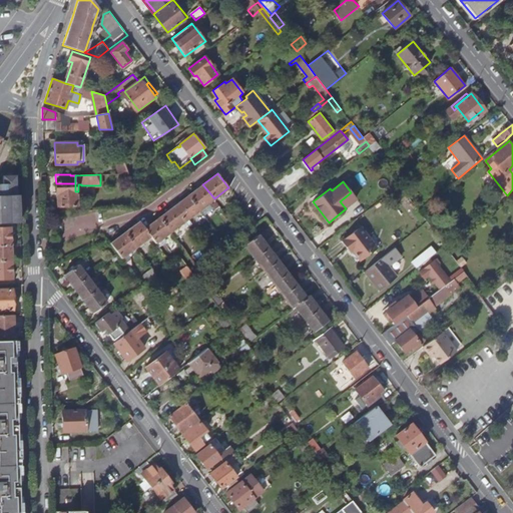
[(75,183),(56,183),(56,193),(58,193),(58,206),(76,205),(75,191),(75,183)]
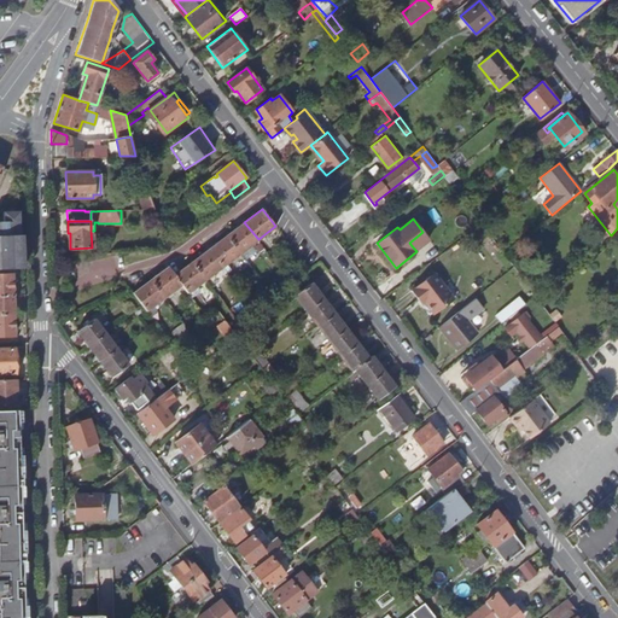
[(3,222),(4,233),(18,233),(18,222),(3,222)]
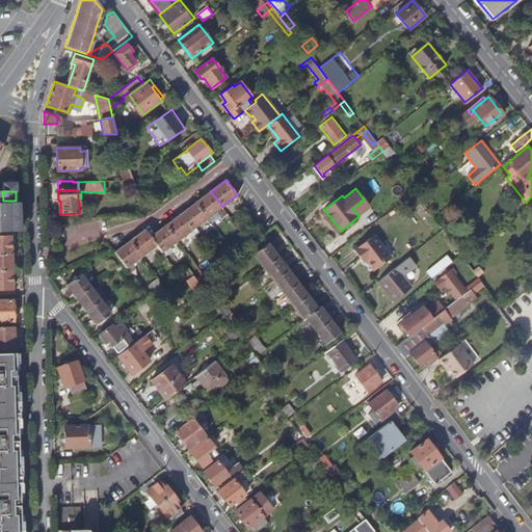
[(210,191),(195,203),(207,217),(222,206),(210,191)]
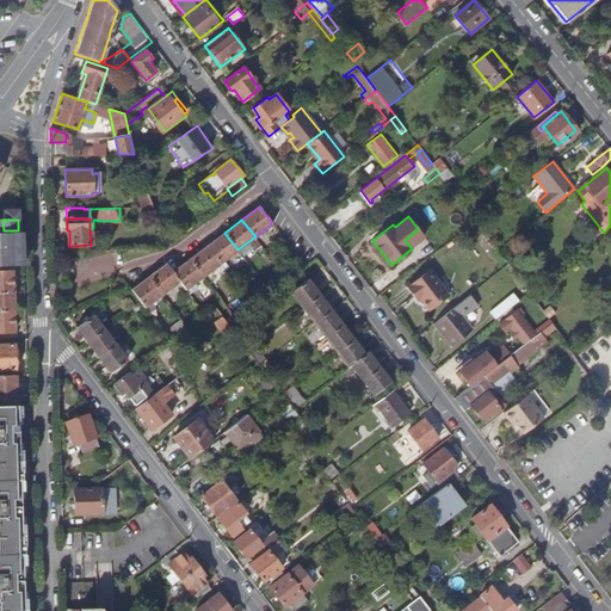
[(405,240),(411,247),(424,236),(418,229),(405,240)]
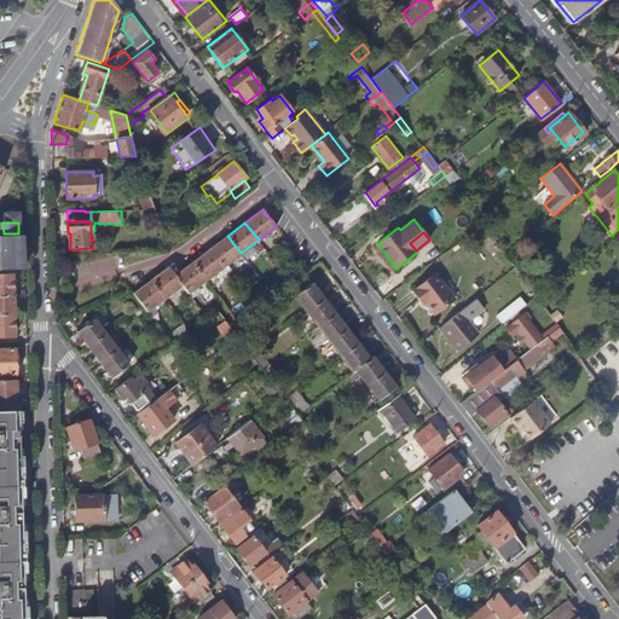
[(0,268),(19,268),(18,233),(4,233),(0,233),(0,268)]
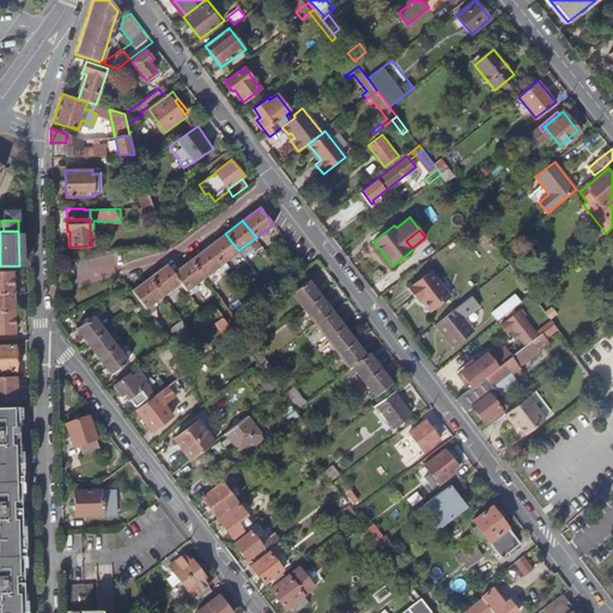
[(207,247),(222,265),(238,250),(225,234),(207,247)]
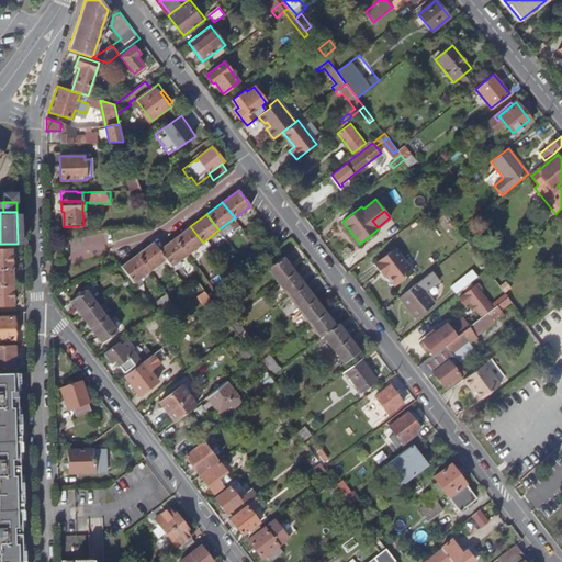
[(190,226),(175,238),(187,254),(203,243),(190,226)]
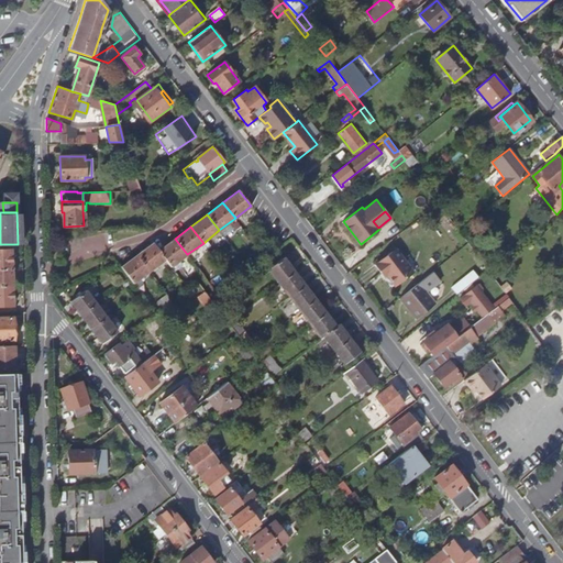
[(175,239),(158,250),(166,260),(172,267),(187,254),(175,239)]
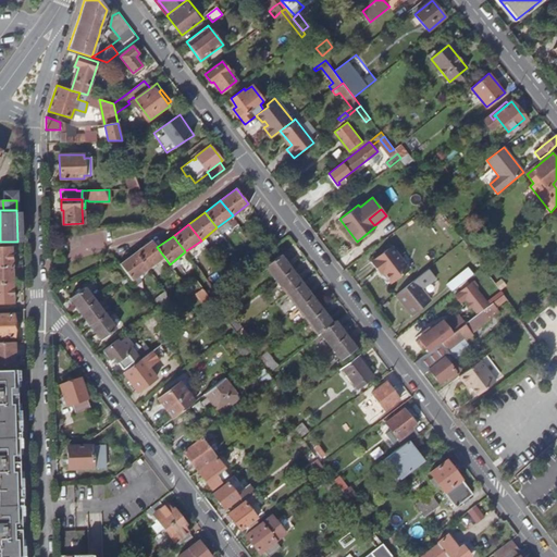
[(164,257),(157,247),(151,239),(135,252),(148,269),(164,257)]
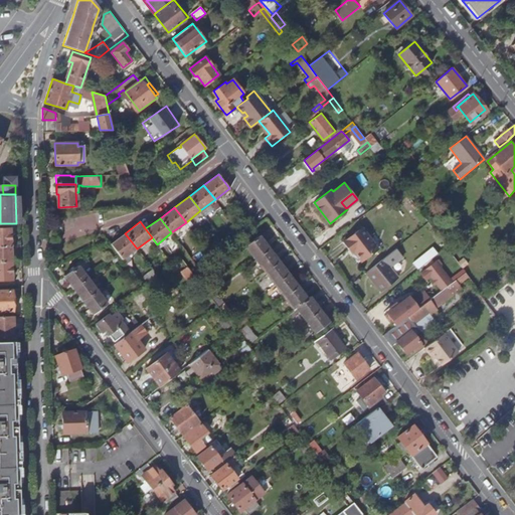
[(362,261),(379,247),(363,226),(343,241),(349,249),(352,247),(362,261)]
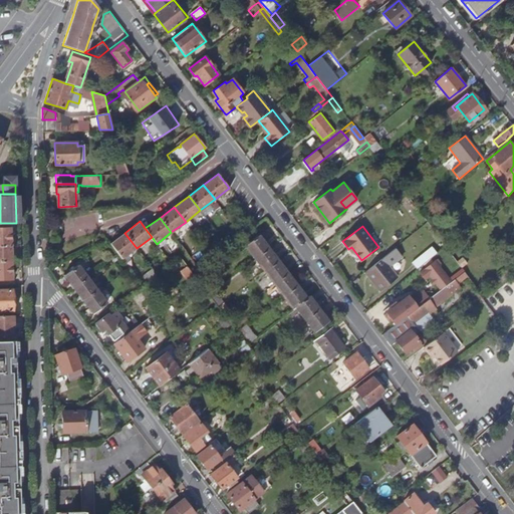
[(0,245),(11,245),(10,228),(0,228),(0,245)]
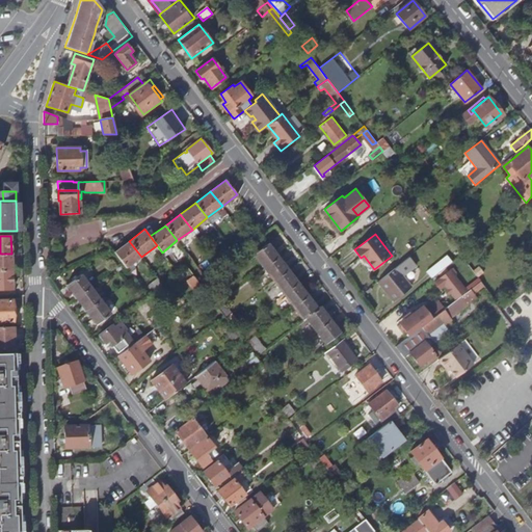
[(129,241),(114,251),(124,265),(126,268),(141,257),(129,241)]
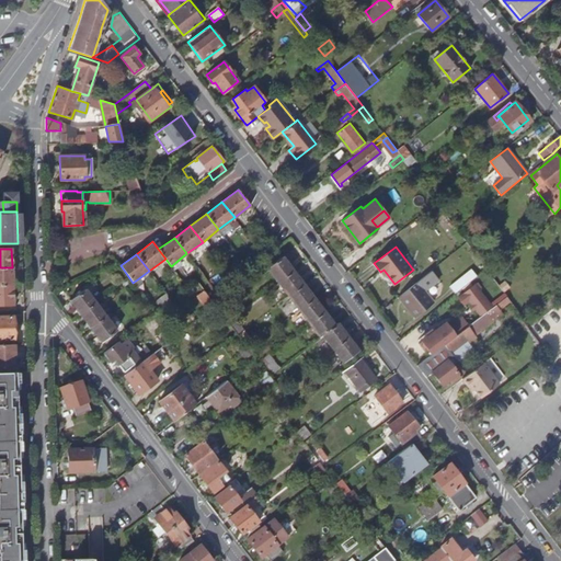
[(278,283),(294,272),(282,258),(267,268),(278,283)]
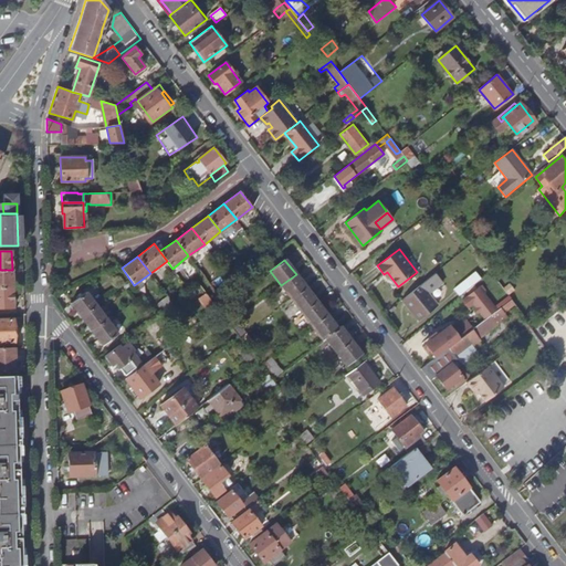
[(0,286),(12,286),(12,270),(0,270),(0,286)]
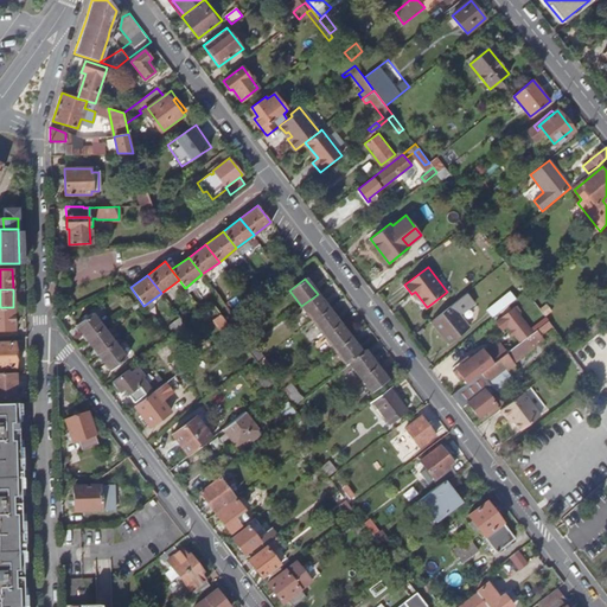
[(494,315),(517,298),(511,291),(489,308),(494,315)]
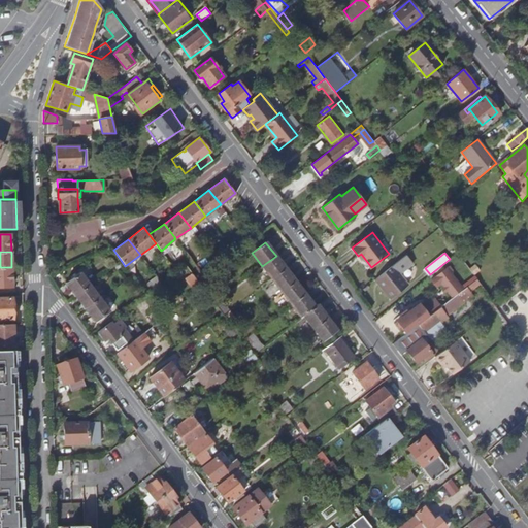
[(272,279),(286,268),(276,256),(262,266),(272,279)]
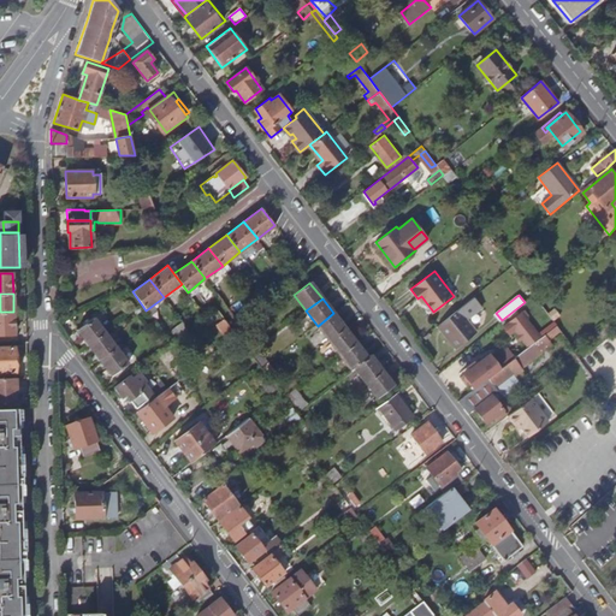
[(457,311),(438,326),(456,349),(475,333),(457,311)]
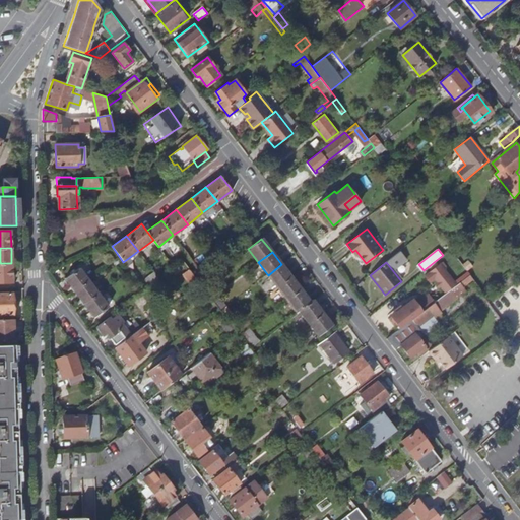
[(0,263),(0,281),(12,282),(11,263),(0,263)]
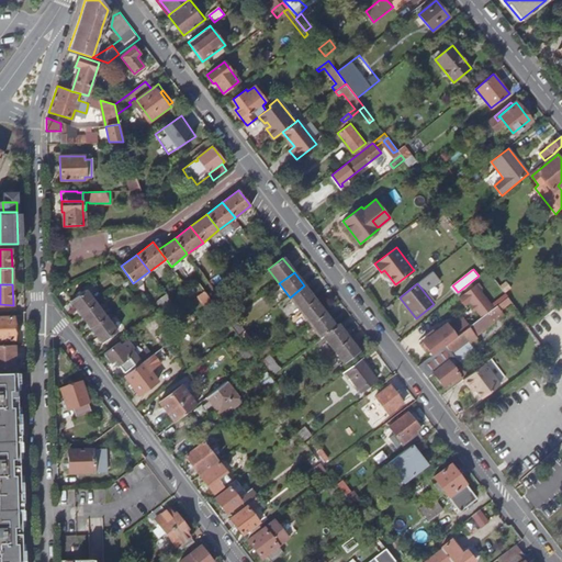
[(300,311),(315,300),(304,285),(290,298),(300,311)]
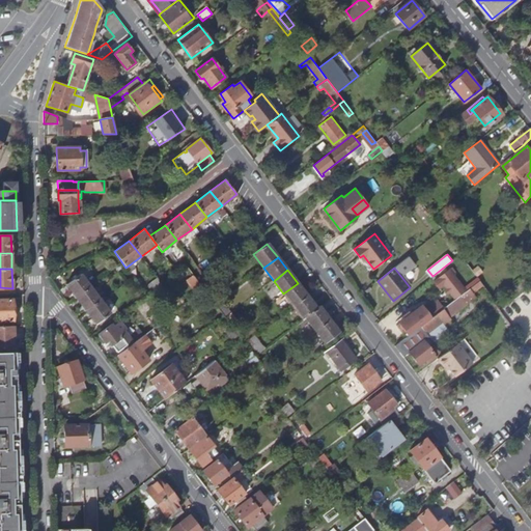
[(456,300),(467,291),(450,270),(436,281),(440,287),(445,284),(456,300)]
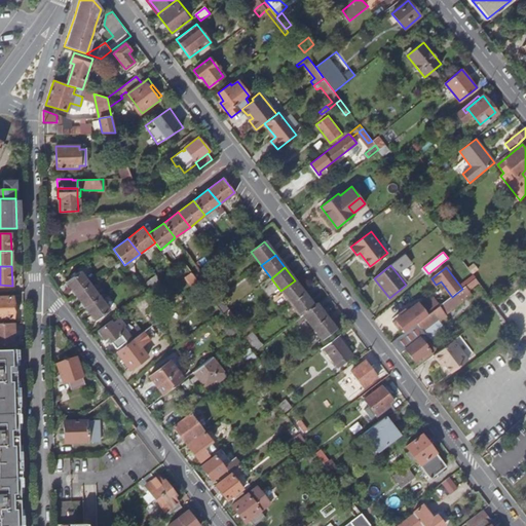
[(76,296),(90,286),(79,271),(66,283),(76,296)]
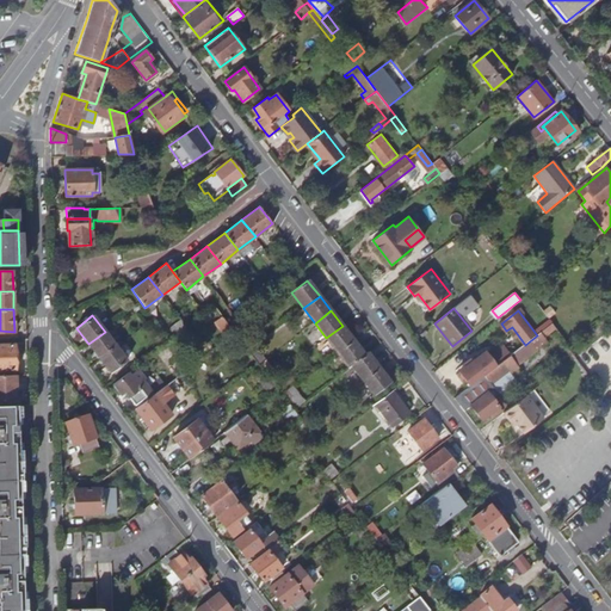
[(228,339),(235,333),(229,326),(222,316),(215,322),(228,339)]
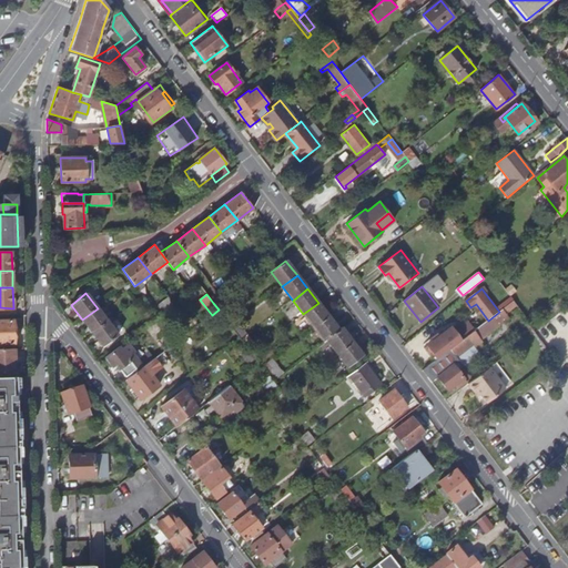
[(439,376),(450,389),(458,384),(460,386),(468,381),(466,378),(469,375),(463,366),(458,369),(456,365),(460,361),(457,356),(474,344),(476,346),(482,342),(479,340),(509,316),(507,313),(518,305),(515,301),(499,312),(488,321),(467,336),(466,337),(452,348),(436,359),(424,369),(433,381),(439,376)]
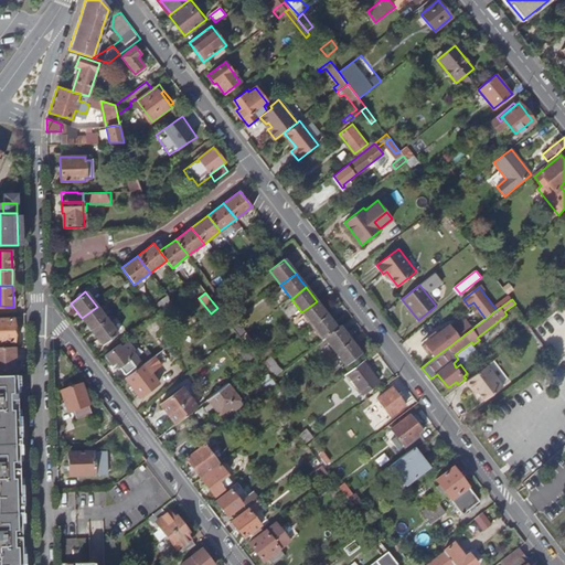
[(312,326),(327,315),(317,301),(301,312),(312,326)]
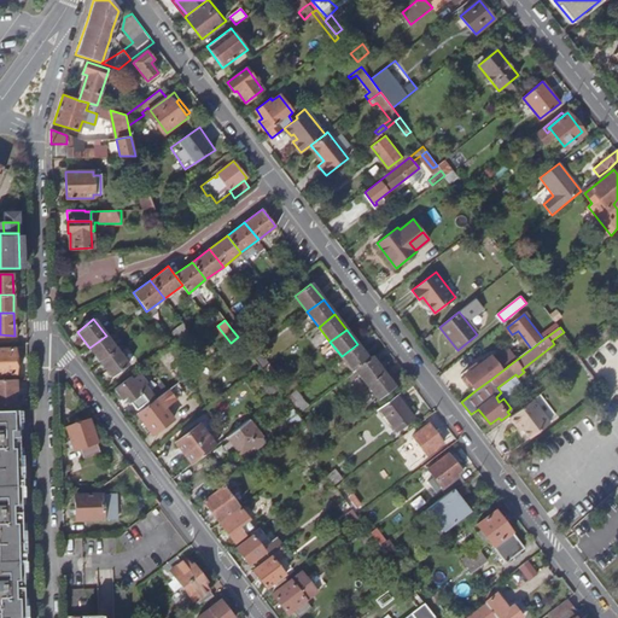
[(106,336),(89,348),(101,363),(117,351),(106,336)]
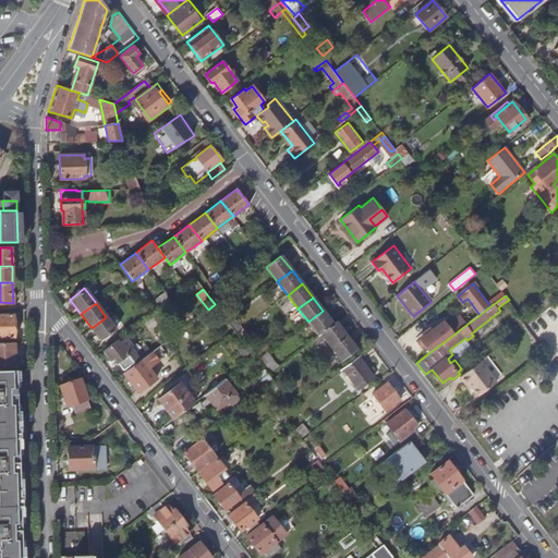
[(318,336),(322,334),(334,325),(323,311),(308,322),(318,336)]
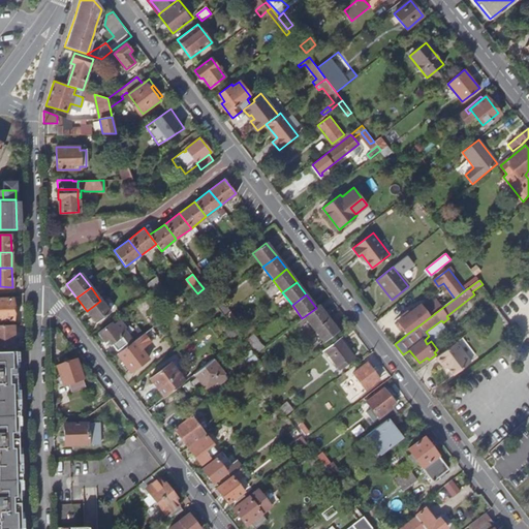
[(0,320),(4,320),(13,320),(12,299),(0,298),(0,320)]
